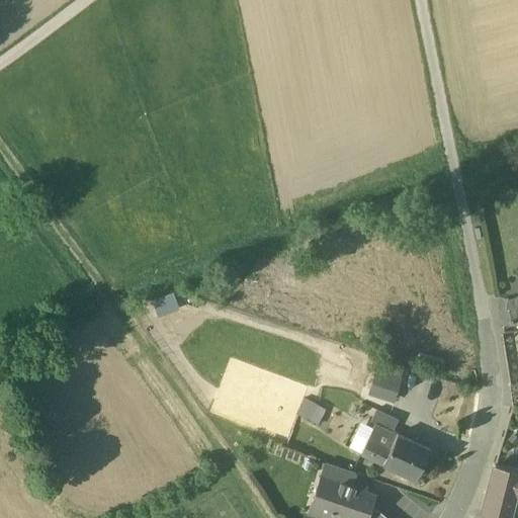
[(154,303),(159,317),(178,311),(174,296),(154,303)]
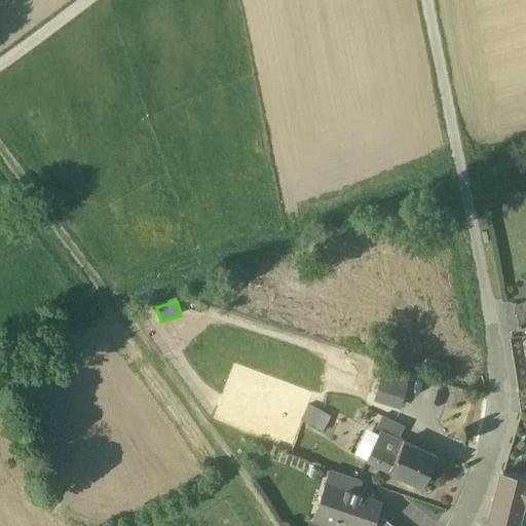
[(407,383),(381,376),(375,396),(401,404),(407,383)]
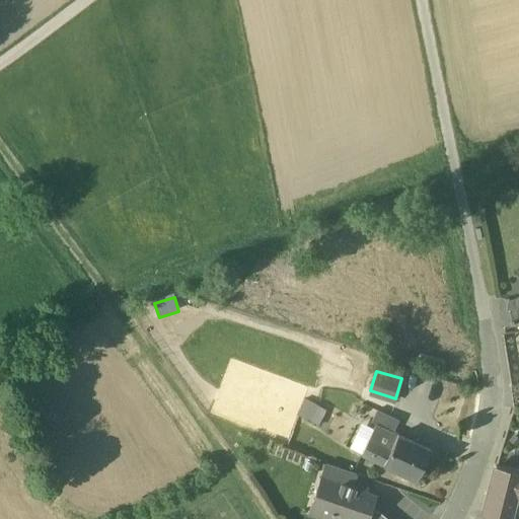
[(318,410),(306,403),(298,420),(311,426),(318,410)]
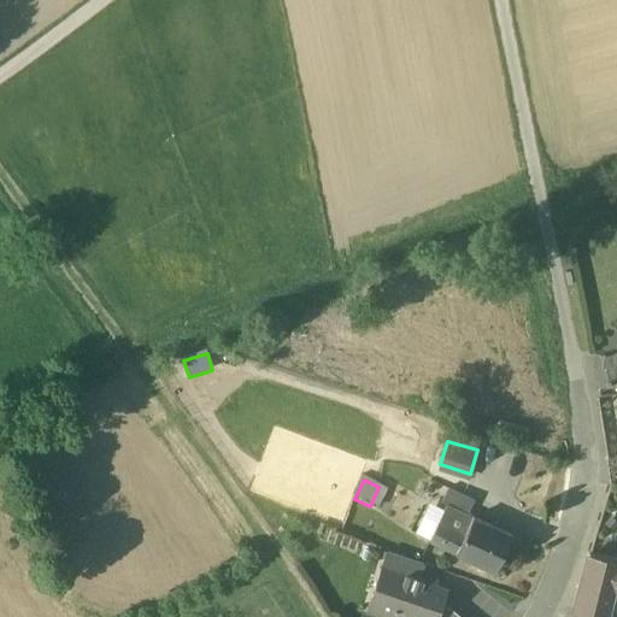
[(474,499),(448,487),(441,501),(446,504),(468,513),(474,499)]
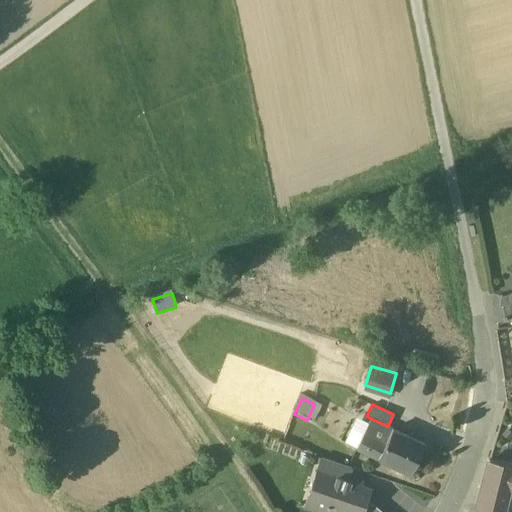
[(324,418),(313,412),(305,426),(317,432),(324,418)]
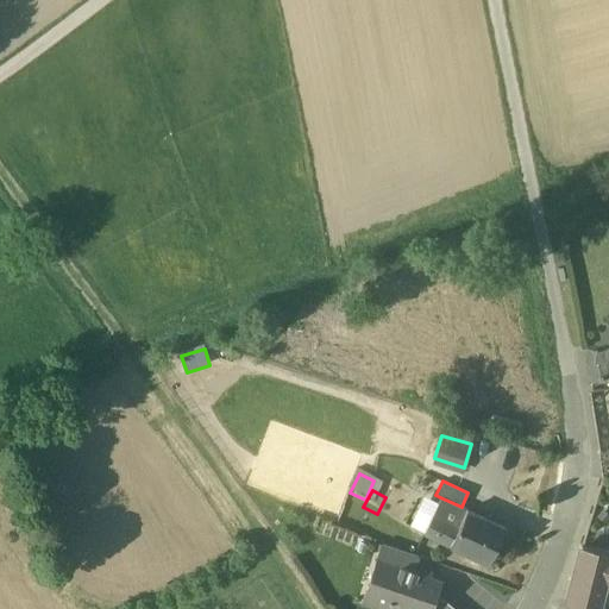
[(462,507),(440,497),(424,533),(488,564),(504,527),(462,507)]
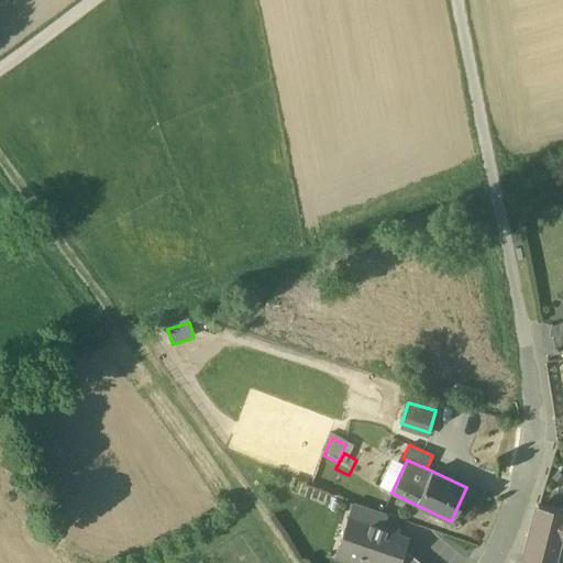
[(386,514),(354,503),(349,516),(382,528),(382,526),(386,514)]
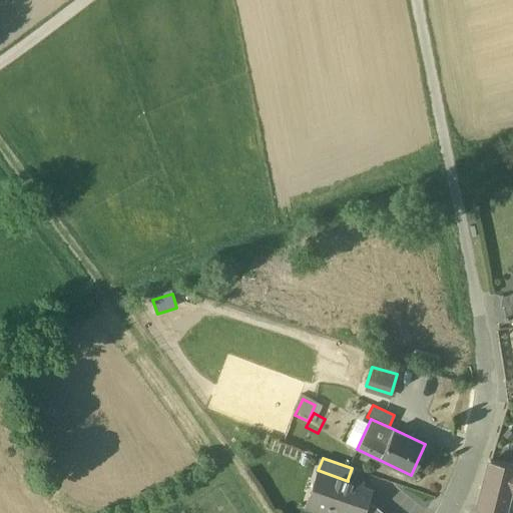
[(512,463),(490,459),(490,460),(489,460),(482,490),(497,494),(499,489),(512,492),(512,463)]
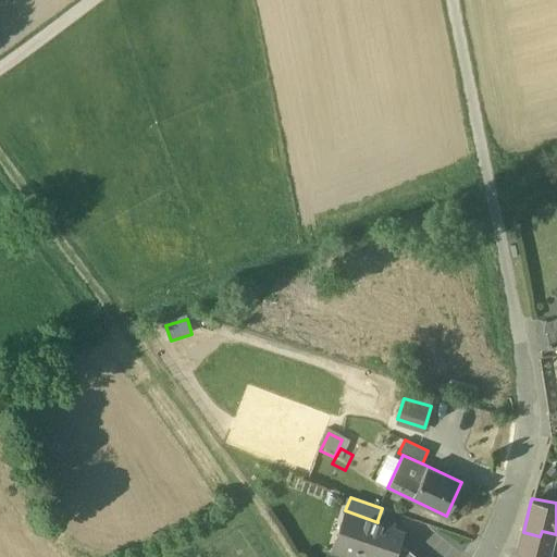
[(378,522),(345,510),(332,548),(355,556),(356,553),(368,556),(407,556),(404,554),(396,551),(401,534),(392,531),(394,525),(378,520),(378,522)]
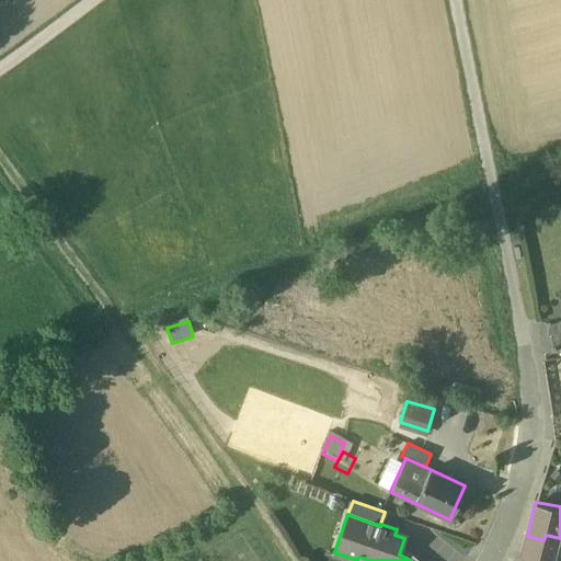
[(544,540),(527,536),(522,556),(539,560),(544,540)]
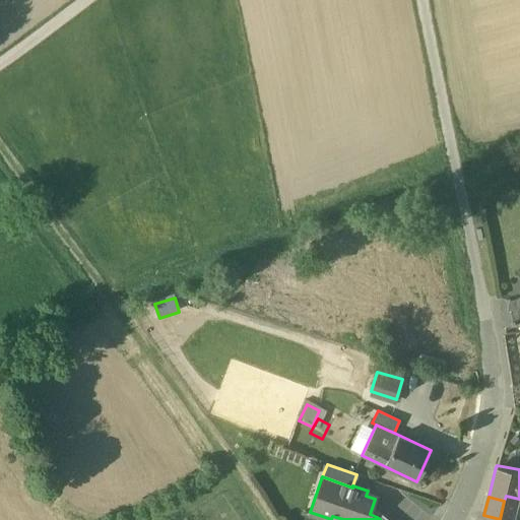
All buildings are outlined.
